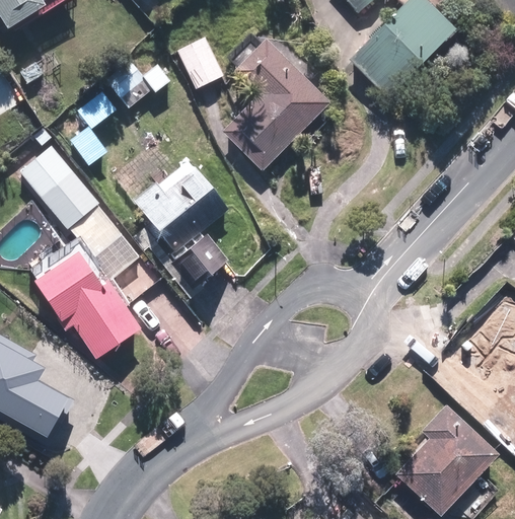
[(0,9),(13,28),(40,11),(43,15),(64,0),(0,0),(0,9)]
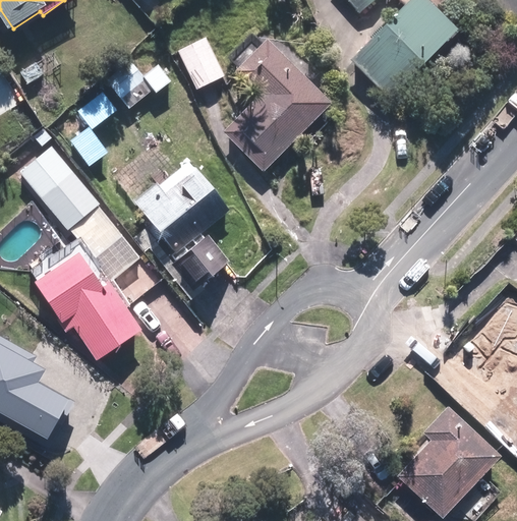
[(347,0),(359,12),(372,0),(347,0)]
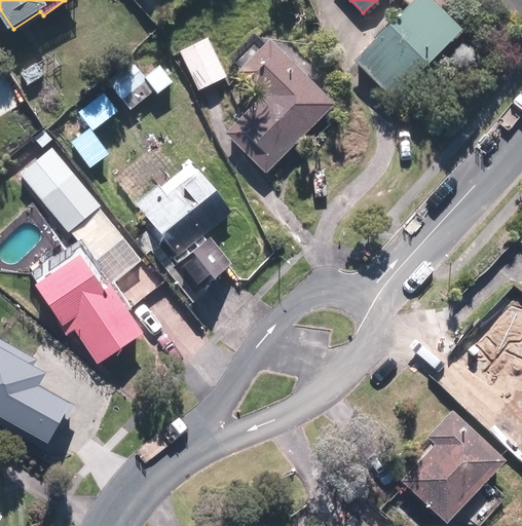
[(417,0),(357,62),(393,97),(463,27),(436,0),(417,0)]
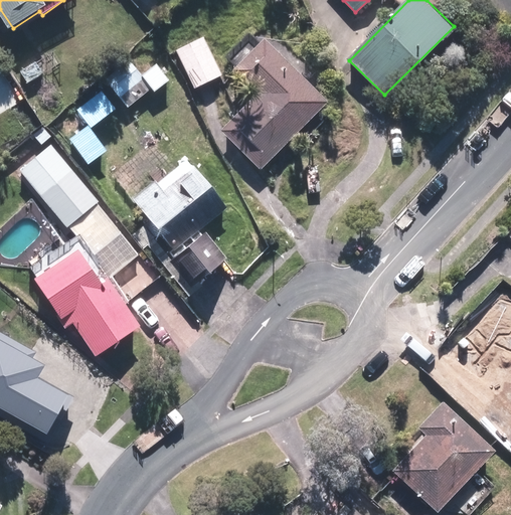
[(202,36),(174,50),(193,89),(221,74),(202,36)]
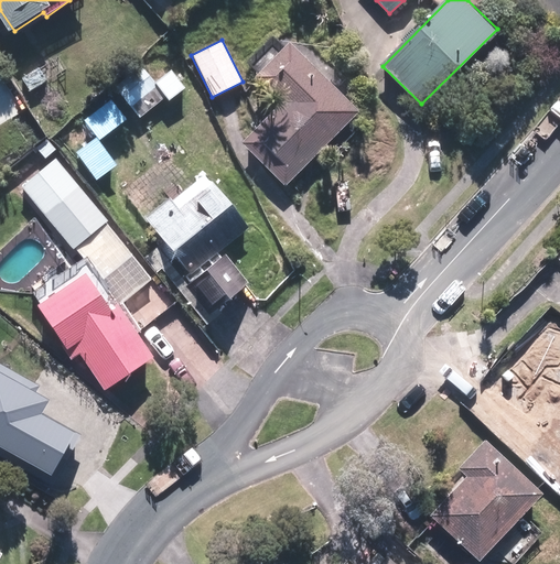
[(245,143),(287,184),(362,109),(293,42),(260,75),(287,101),(245,143)]
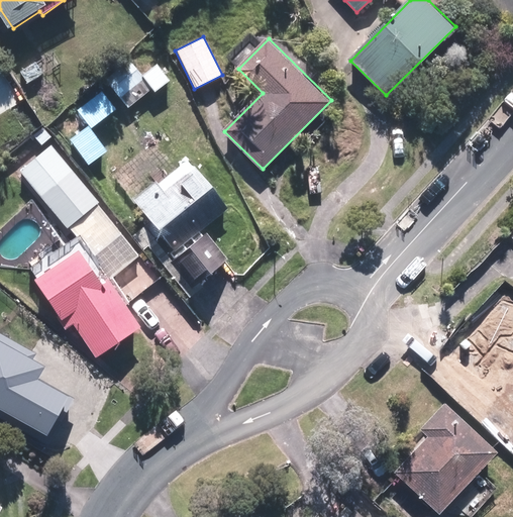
[(128,58),(103,77),(128,107),(151,89),(156,93),(170,81),(157,64),(142,75),(128,58)]
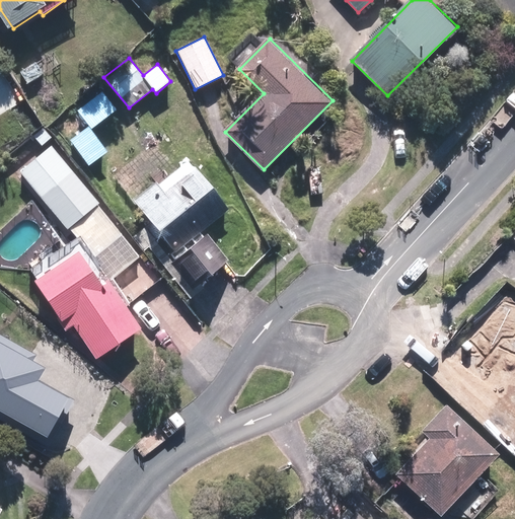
[(102,90),(77,108),(92,129),(117,109),(102,90)]
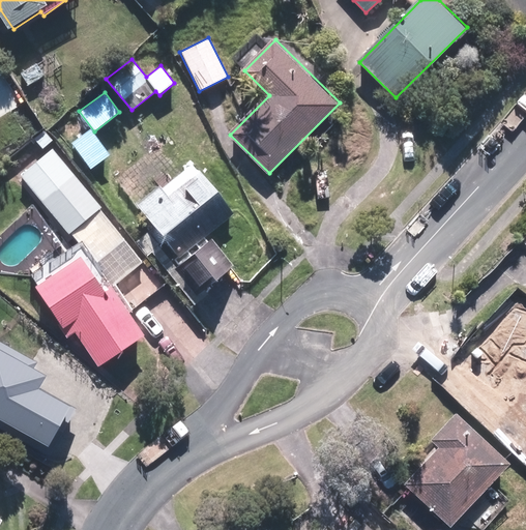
[(91,129),(71,145),(90,168),(109,153),(91,129)]
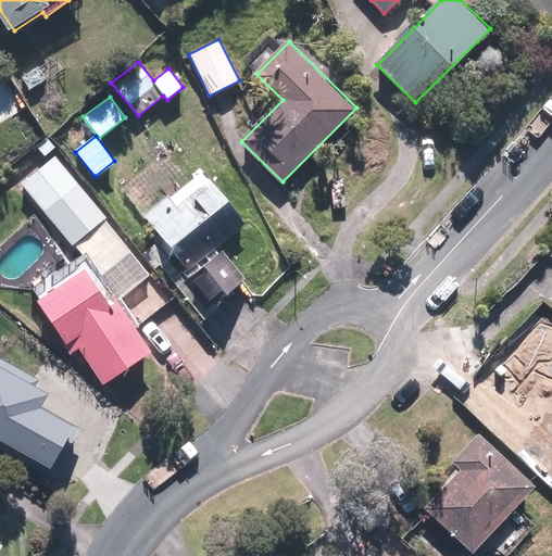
[(80,261),(29,299),(71,353),(79,346),(108,383),(152,351),(113,298),(145,274),(55,155),(21,181),(80,261)]
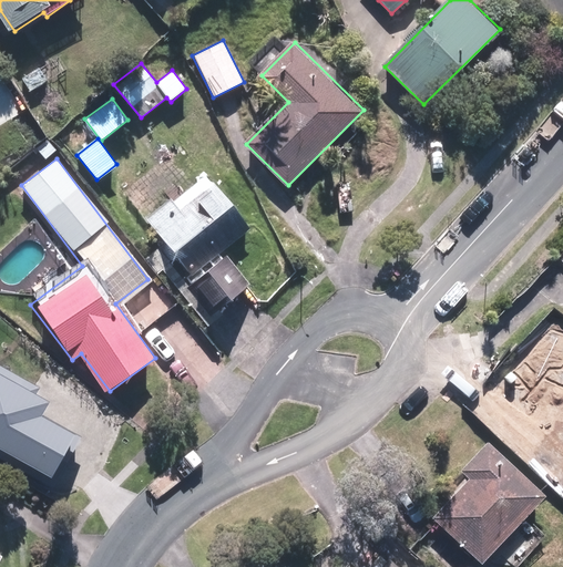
[(252,223),(207,172),(145,225),(190,276),(252,223)]
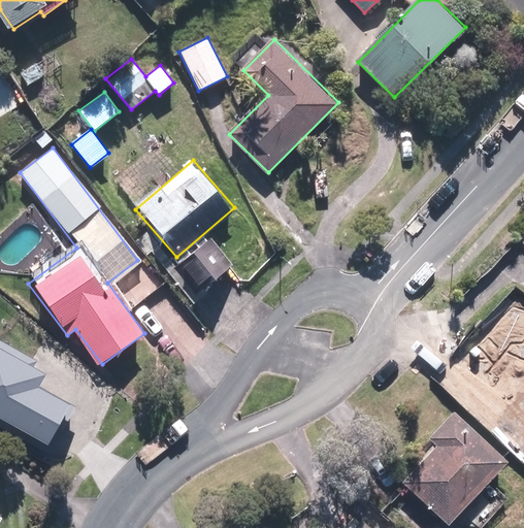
[(221,277),(235,263),(210,236),(182,263),(202,286),(217,273),(221,277)]
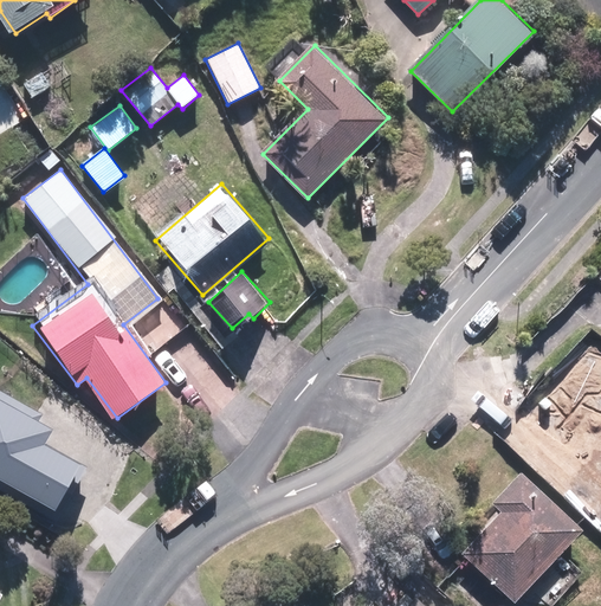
[(586,399),(600,382),(600,342),(595,337),(563,371),(555,362),(537,381),(556,398),(569,384),(586,399)]
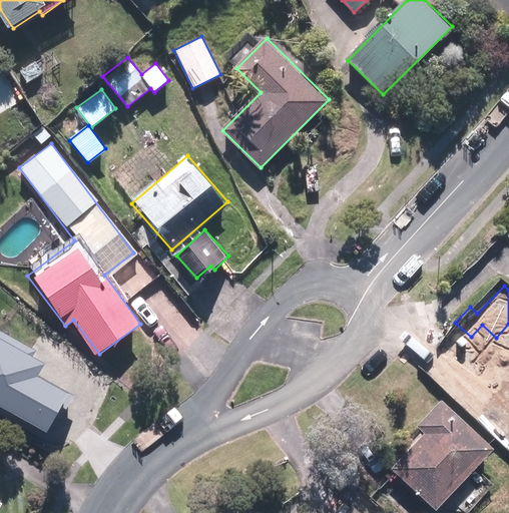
[(0,395),(52,421),(72,379),(38,362),(45,349),(0,326),(0,395)]
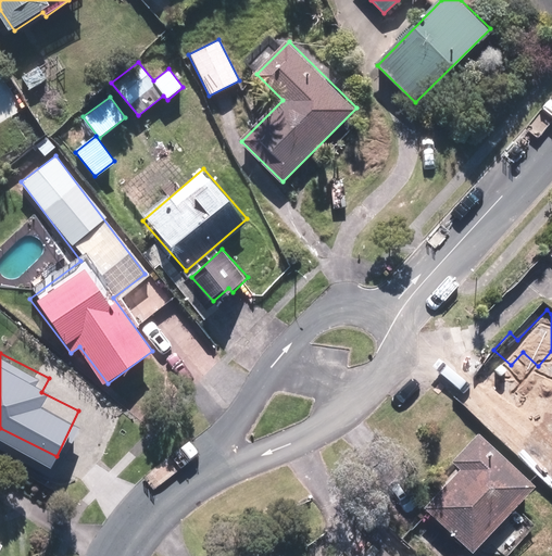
[(551,378),(540,366),(500,408),(551,458),(551,378)]
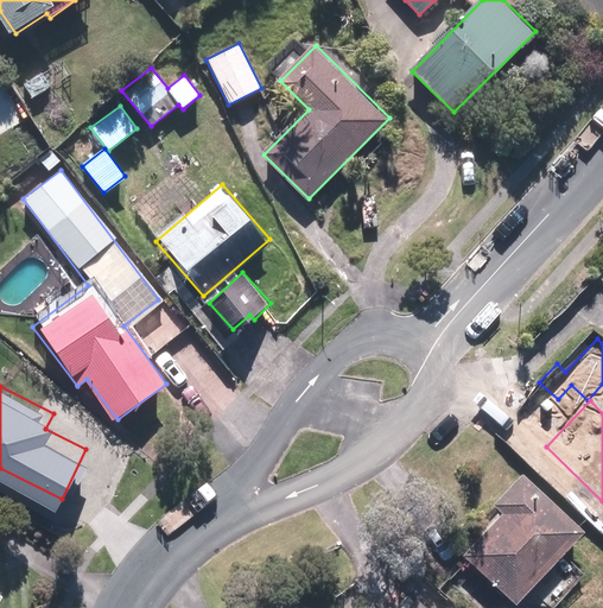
[(515,597),(584,526),(525,469),(495,500),(505,508),(464,550),(515,597)]
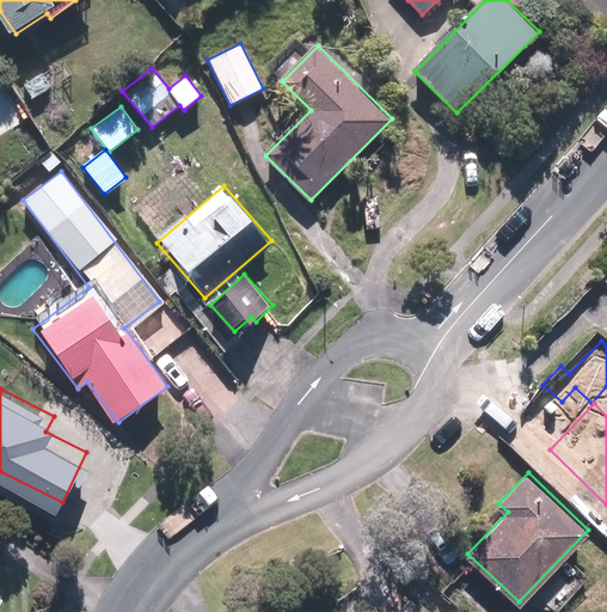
[(436,611),(422,598),(406,611),(436,611)]
